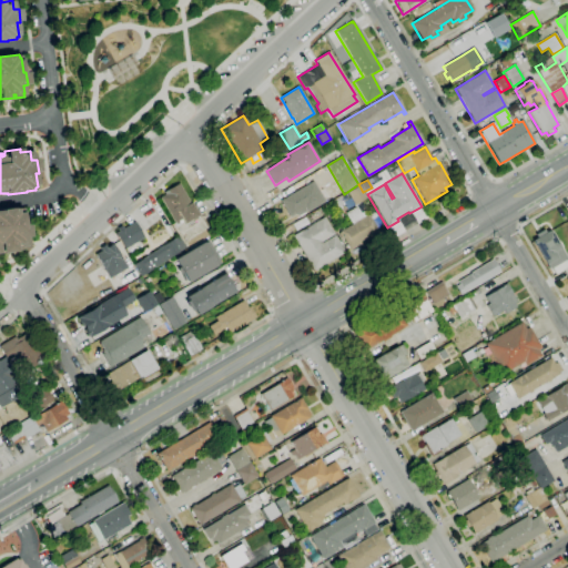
[(290,217),(280,201),(313,182),(324,202),(307,213),(306,212),(297,216),(296,214),(290,217)]
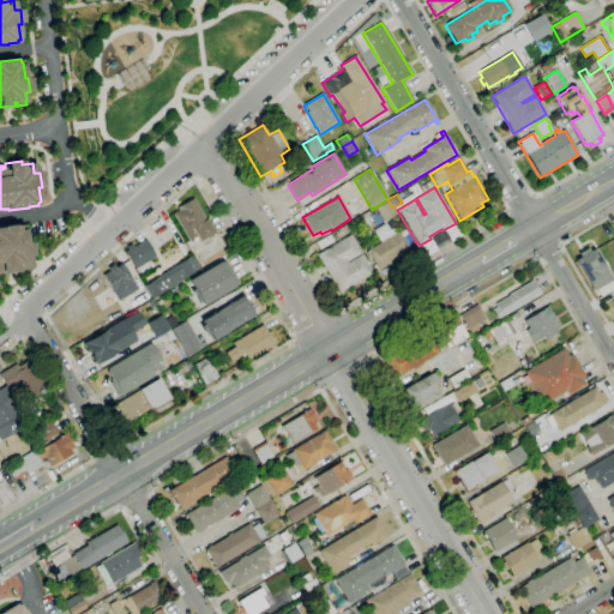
[(202,245),(199,241),(198,242),(196,238),(188,242),(172,214),(178,210),(176,208),(193,198),(206,220),(215,233),(206,238),(209,240),(202,245)]
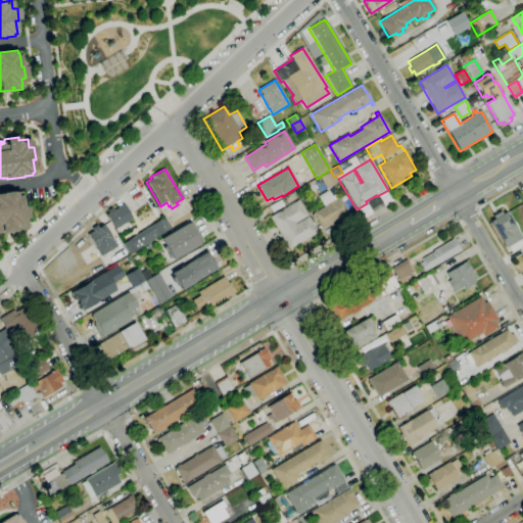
[(334,177),(337,182),(331,186),(335,194),(337,198),(338,197),(340,200),(345,196),(352,207),(346,211),(348,214),(322,230),(312,214),(313,214),(312,211),(317,208),(318,210),(324,206),(318,196),(328,190),(327,189),(320,193),(313,181),(317,179),(330,170),(334,177)]
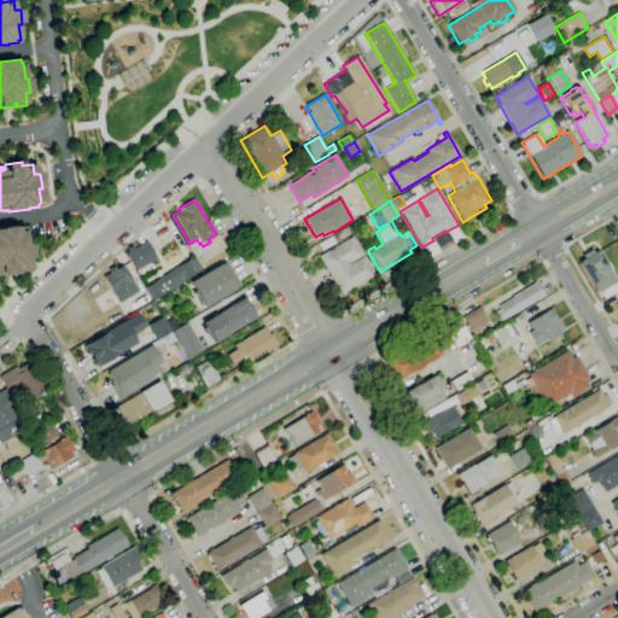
[(0,228),(12,227),(13,228),(22,227),(23,231),(24,229),(27,245),(29,244),(30,255),(31,255),(34,270),(19,273),(18,269),(15,269),(16,274),(0,275),(0,228)]
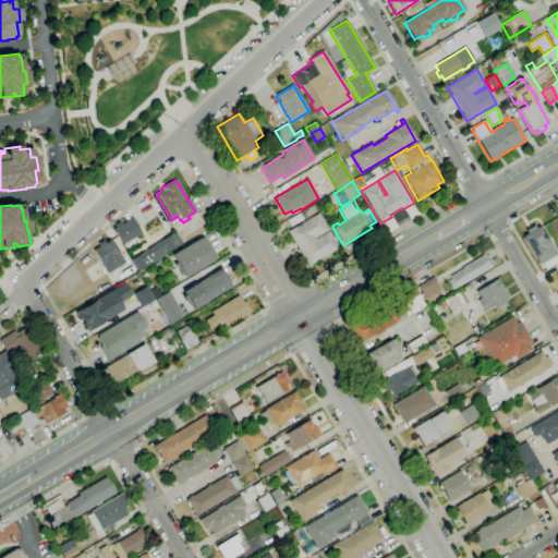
[(307,266),(287,232),(318,214),(328,230),(315,238),(316,239),(328,231),(339,247),(307,266)]
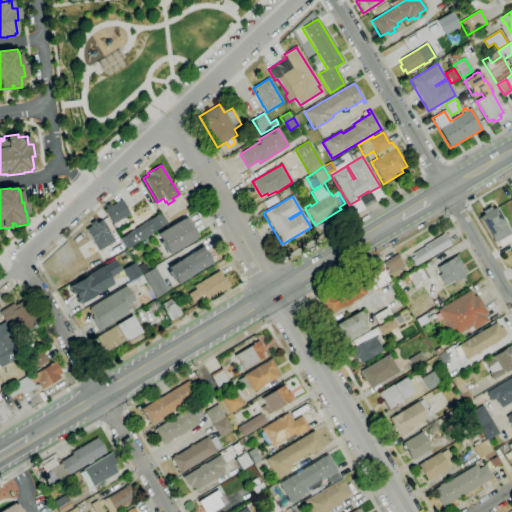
[(112,224),(104,210),(106,209),(105,206),(109,203),(111,206),(122,200),(129,214),(112,224)]
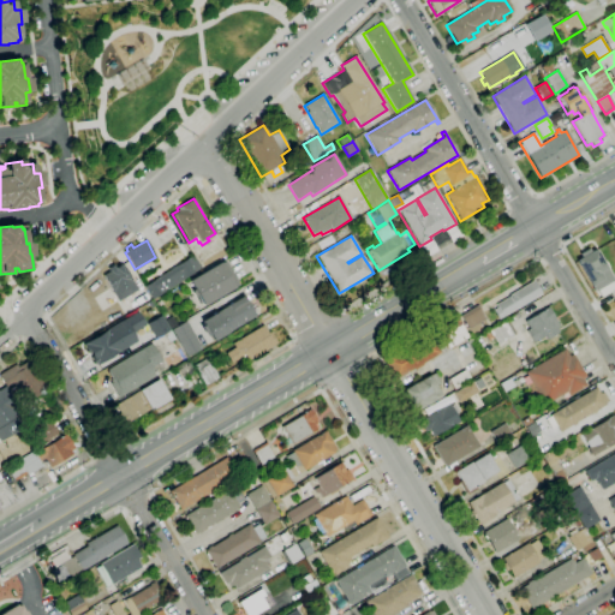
[(596,291),(592,286),(591,286),(577,261),(581,257),(580,254),(587,249),(590,252),(596,249),(614,280),(596,291)]
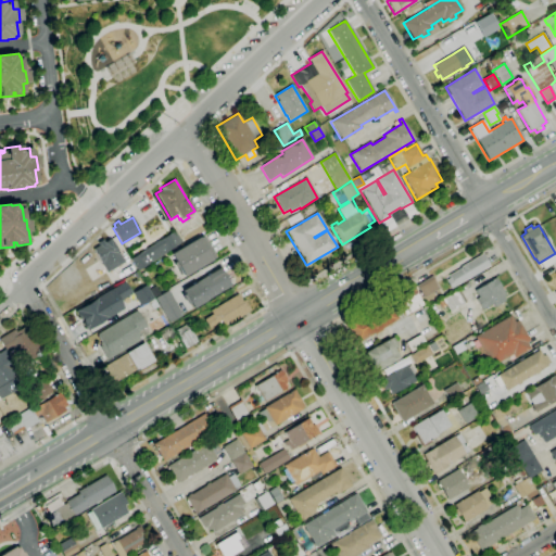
[(138,272),(130,260),(146,249),(144,248),(148,245),(149,248),(161,240),(160,238),(162,236),(163,238),(174,231),(181,242),(166,252),(166,253),(138,272)]
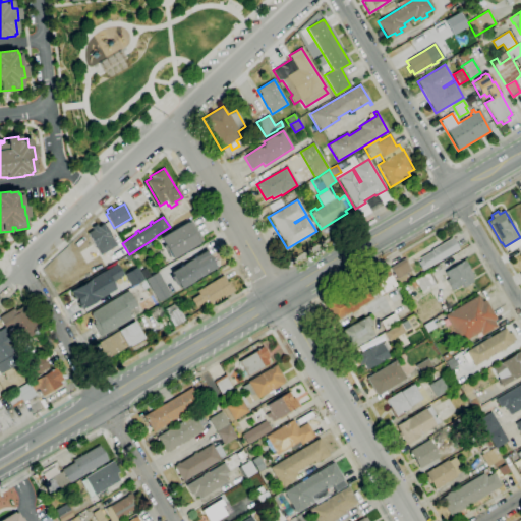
[(173,259),(167,250),(165,251),(162,246),(164,245),(160,238),(188,221),(200,242),(173,259)]
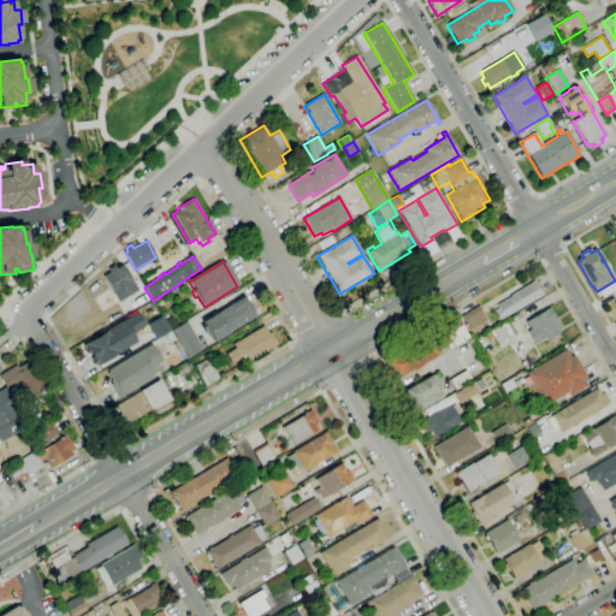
[(118,302),(100,273),(112,266),(114,268),(123,264),(132,279),(131,279),(138,290),(118,302)]
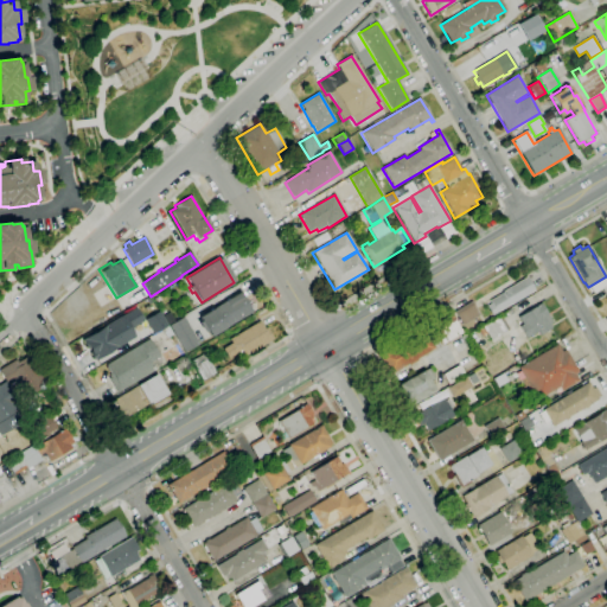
[(492,315),(486,306),(491,304),(490,301),(503,293),(502,292),(526,276),(535,291),(492,315)]
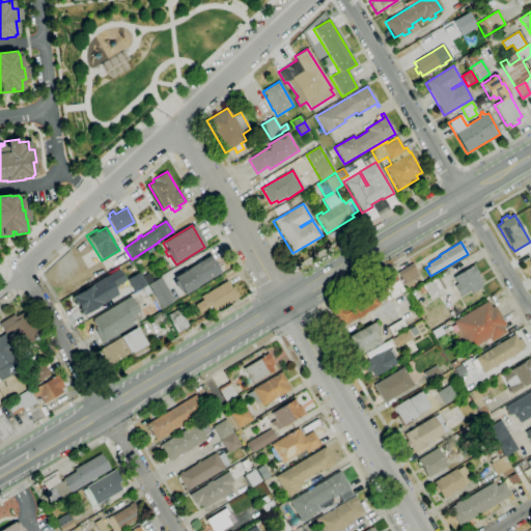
[(185,295),(182,288),(177,290),(172,282),(176,280),(174,276),(210,255),(221,273),(196,287),(185,295)]
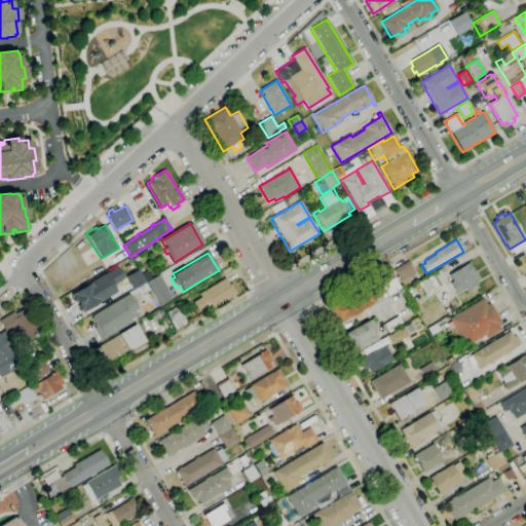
[(401,282),(393,270),(408,261),(415,273),(401,282)]
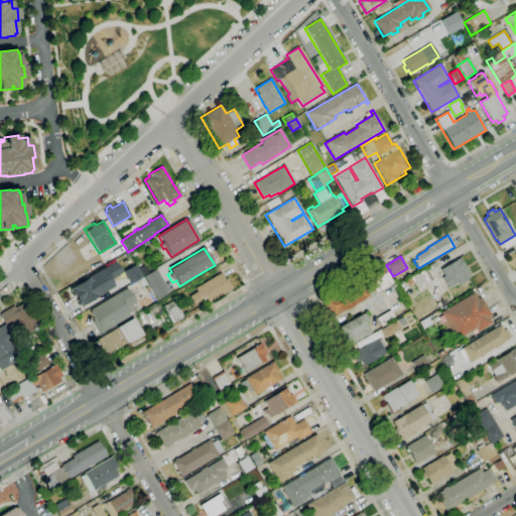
[(446,288),(437,273),(441,271),(440,269),(460,258),(470,274),(467,275),(469,278),(459,284),(457,281),(446,288)]
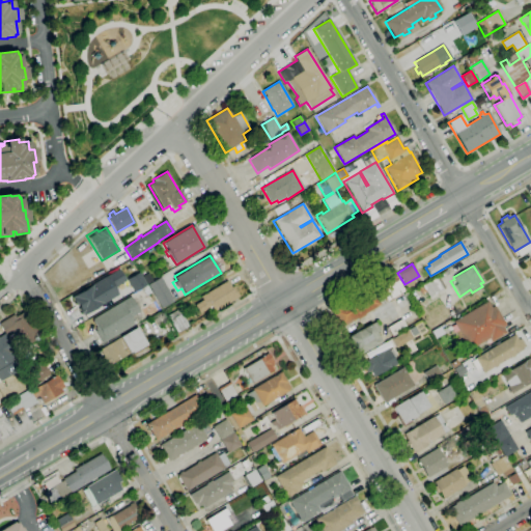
[(118,295),(113,287),(124,281),(118,269),(71,297),(82,315),(118,295)]
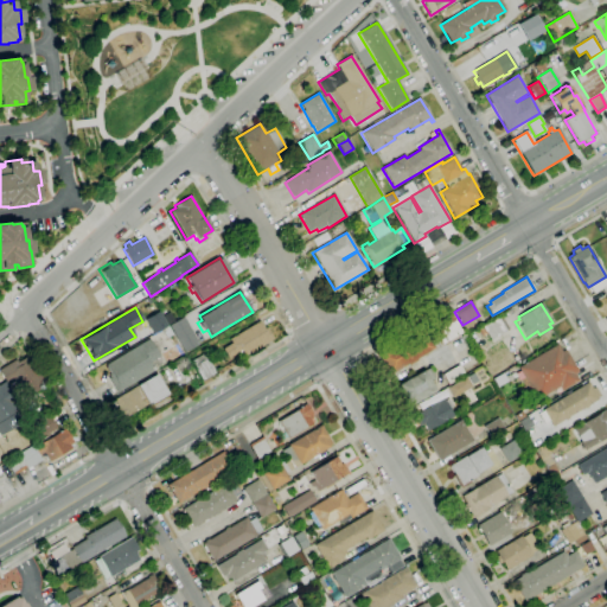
[(153,333),(145,320),(158,312),(167,325),(153,333)]
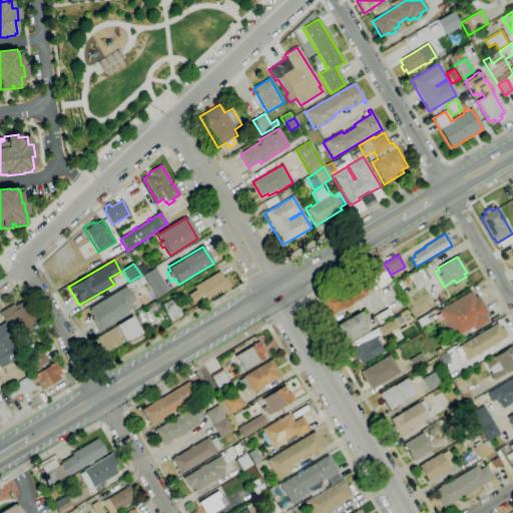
[(374,292),(365,277),(383,267),(391,281),(374,292)]
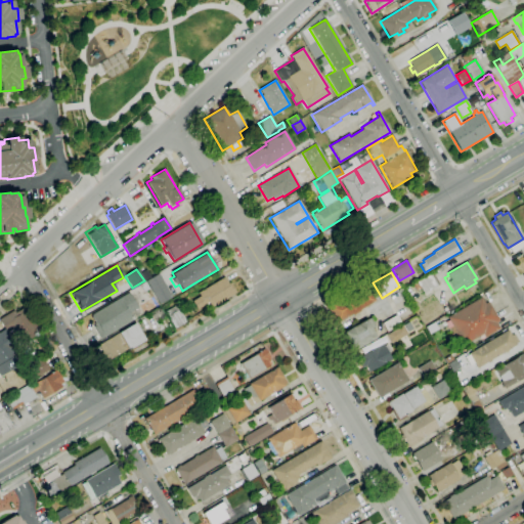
[(159,304),(145,280),(158,273),(171,297),(159,304)]
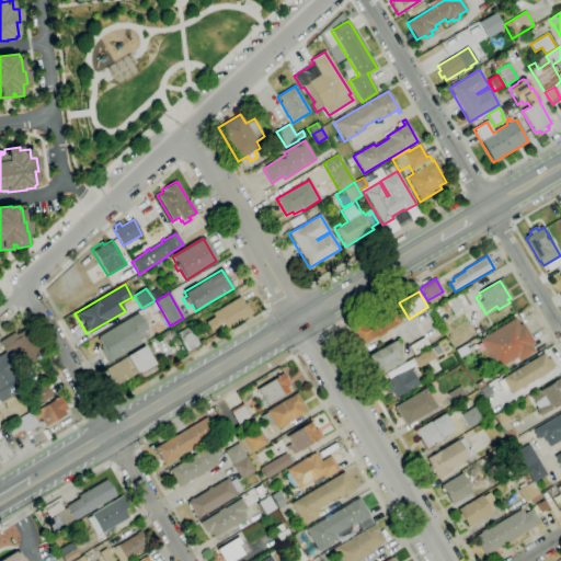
[(454,315),(446,302),(462,293),(470,305),(454,315)]
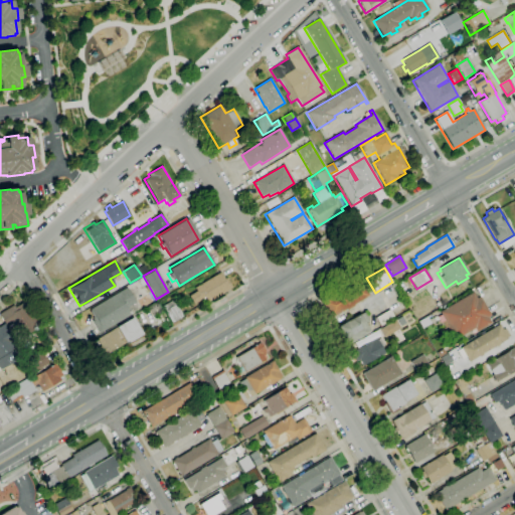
[(193,304),(188,296),(196,291),(194,288),(221,272),(225,279),(227,278),(232,288),(207,302),(205,298),(202,300),(202,299),(193,304)]
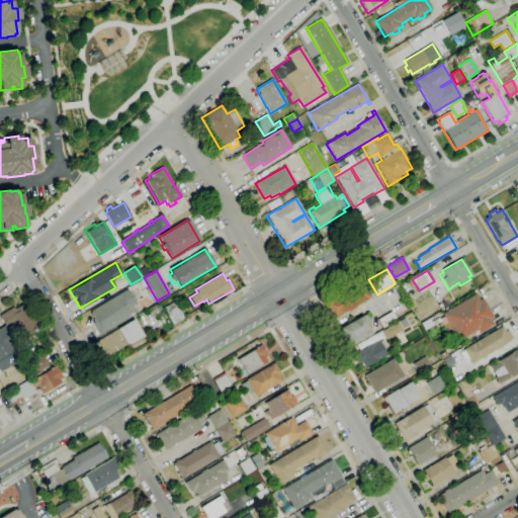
[(142,288),(138,281),(143,278),(147,285),(142,288)]
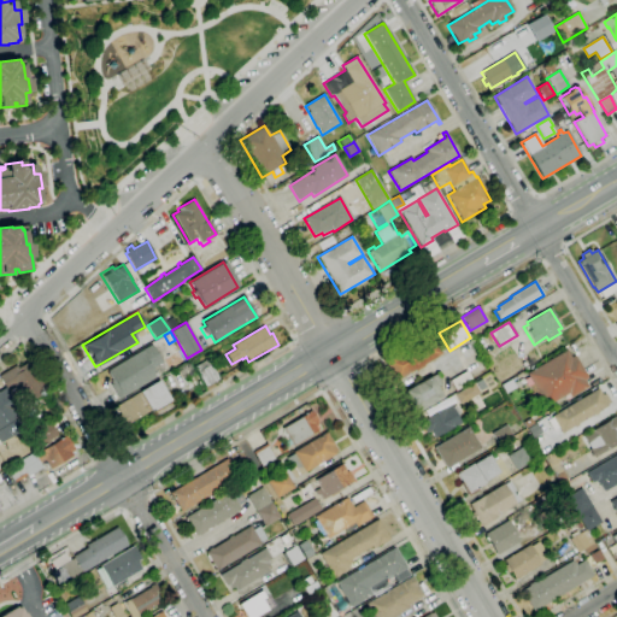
[(397,381),(385,362),(430,335),(441,353),(423,364),(424,366),(416,371),(415,370),(397,381)]
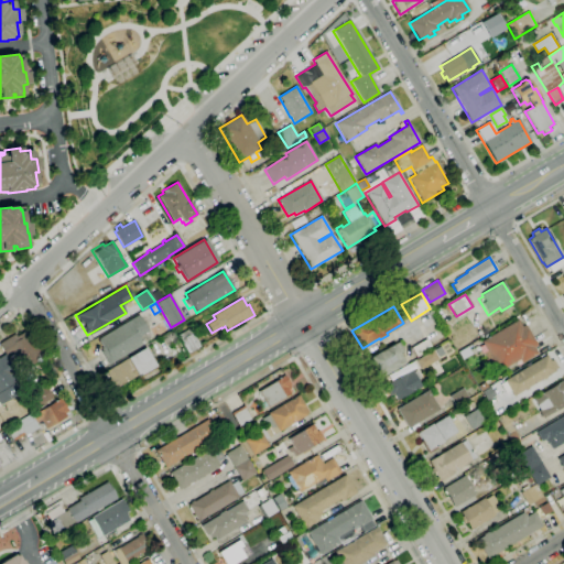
[(109,365),(100,351),(101,350),(100,349),(101,348),(98,343),(99,338),(139,314),(149,331),(140,337),(142,340),(144,344),(109,365)]
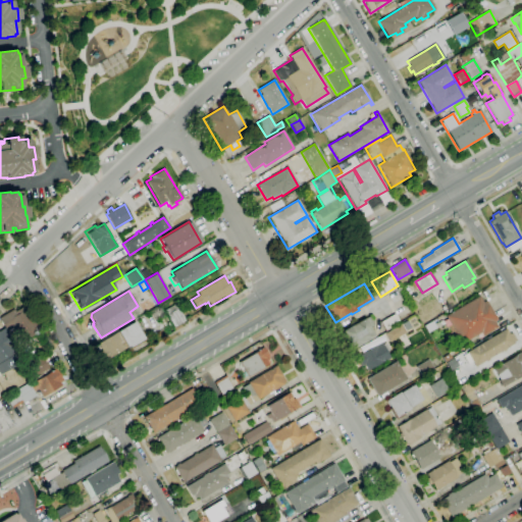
[(462,344),(456,333),(452,335),(447,326),(451,324),(446,316),(479,296),(483,303),(485,301),(497,320),(494,321),(498,327),(483,336),(481,332),(462,344)]
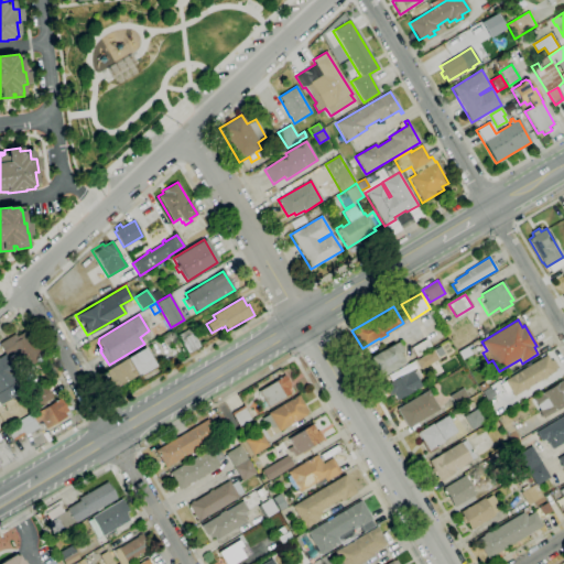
[(188,353),(181,340),(179,336),(191,327),(194,332),(193,333),(201,345),(188,353)]
